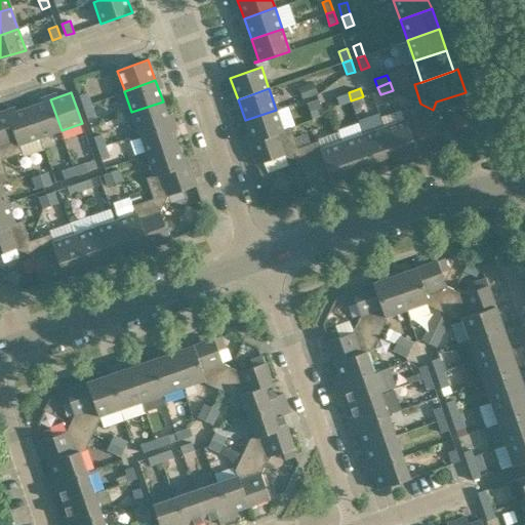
[(87,92),(80,94),(79,94),(83,107),(91,104),(87,92)]
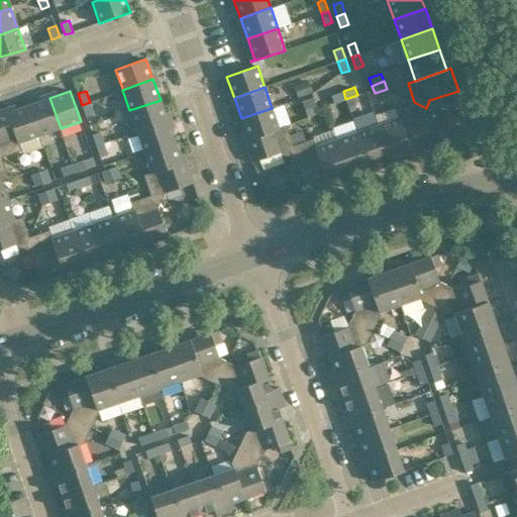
[(345,99),(343,91),(331,95),(334,103),(345,99)]
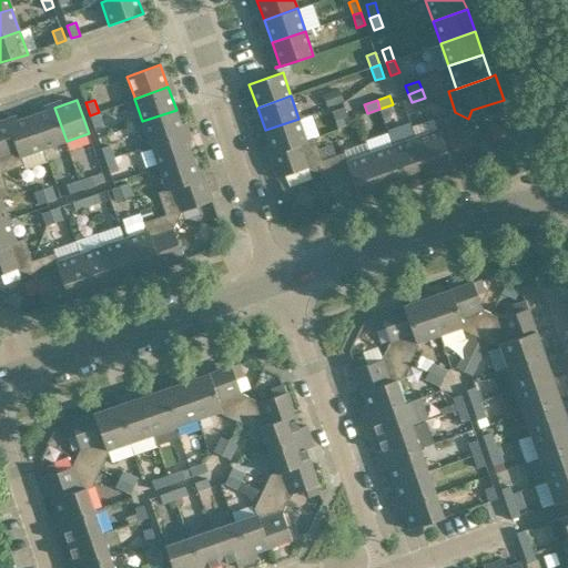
[(331,111),(334,120),(347,115),(345,107),(331,111)]
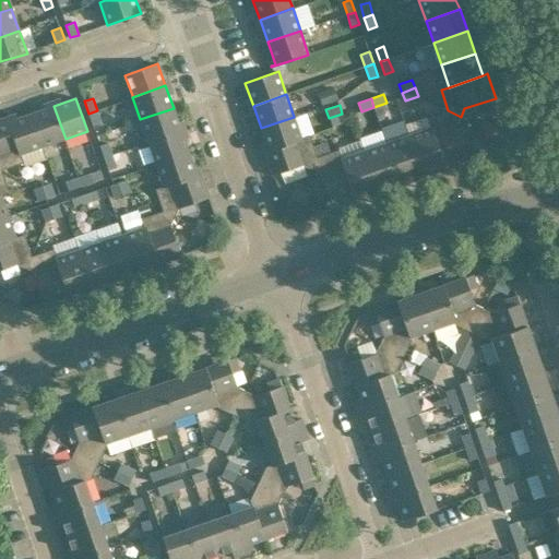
[(66,139),(54,106),(32,114),(43,146),(66,139)]
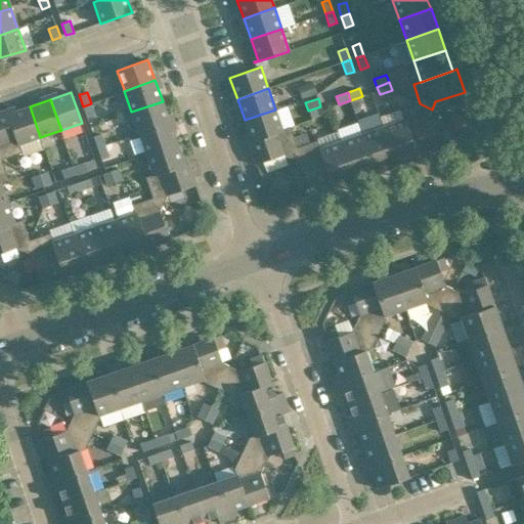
[(170,122),(163,101),(131,112),(138,133),(170,122)]
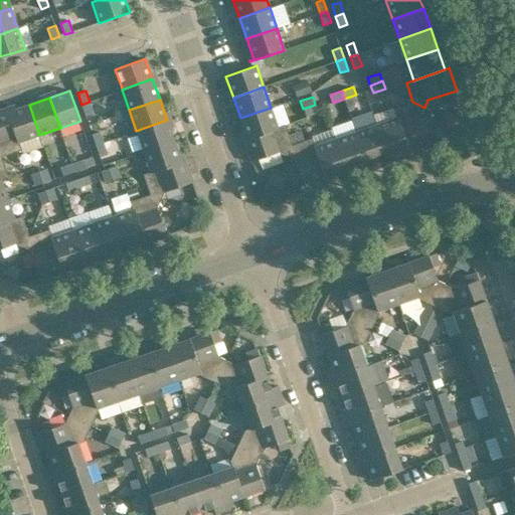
[(94,113),(90,102),(81,105),(86,116),(94,113)]
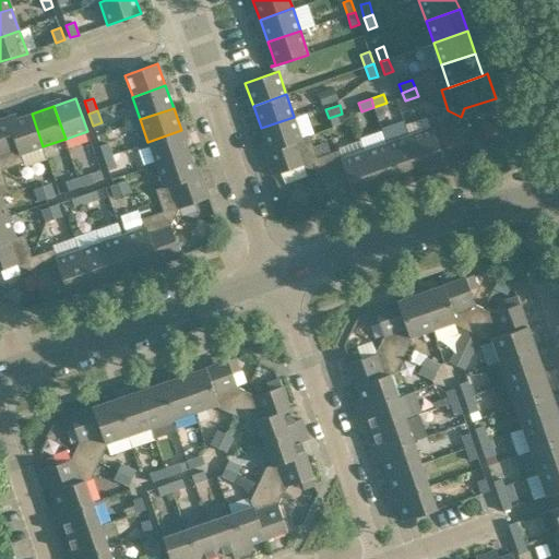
[(466,156),(456,126),(461,117),(448,110),(449,113),(427,119),(429,128),(441,161),(442,165),(466,156)]
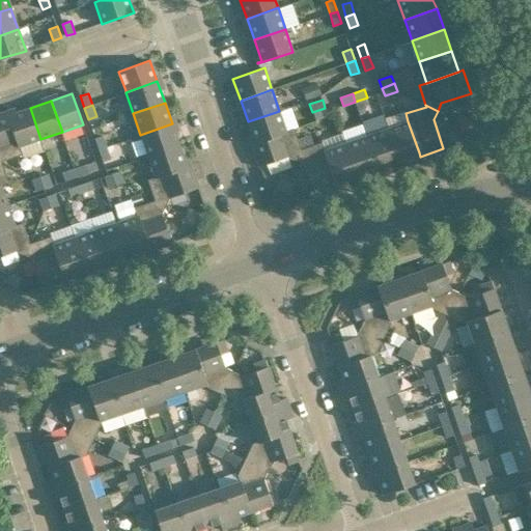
[(40,139),(30,108),(9,115),(20,146),(40,139)]
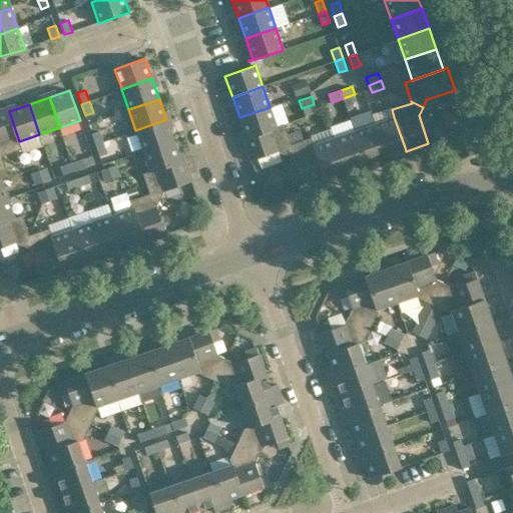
[(317,112),(314,104),(302,108),(305,116),(317,112)]
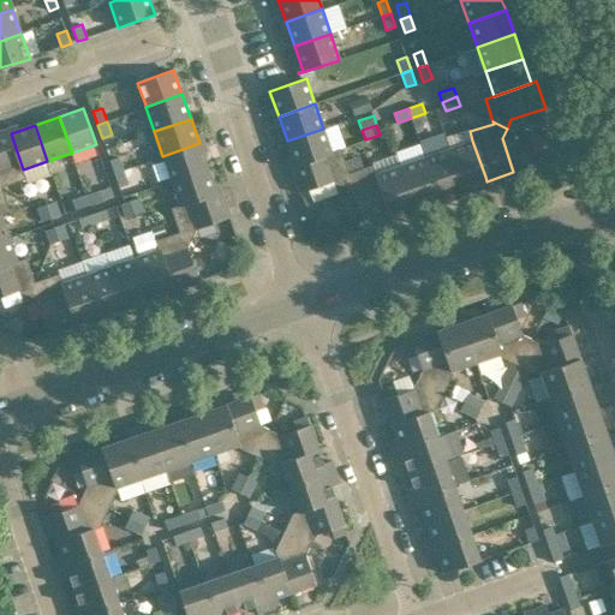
[(27,179),(23,169),(11,133),(9,129),(0,131),(0,185),(4,187),(27,179)]
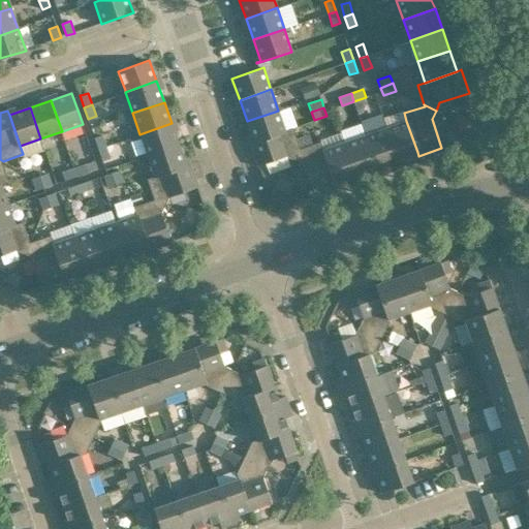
[(285,132),(285,131),(278,111),(247,121),(254,142),(249,143),(250,145),(285,132)]
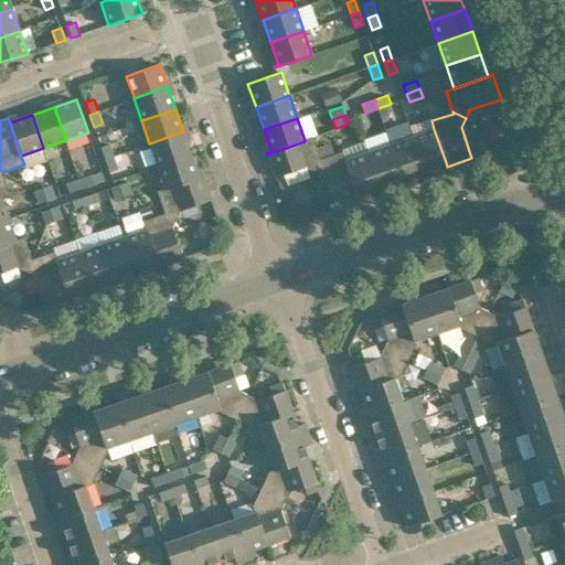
[(498,135),(501,127),(490,120),(486,128),(498,135)]
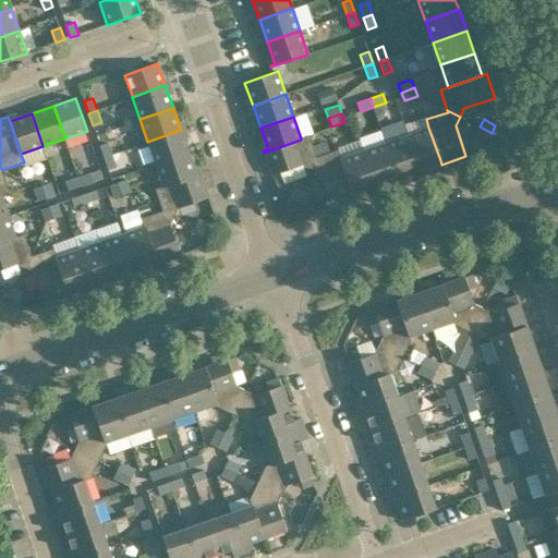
[(488,141),(492,133),(480,126),(476,134),(488,141)]
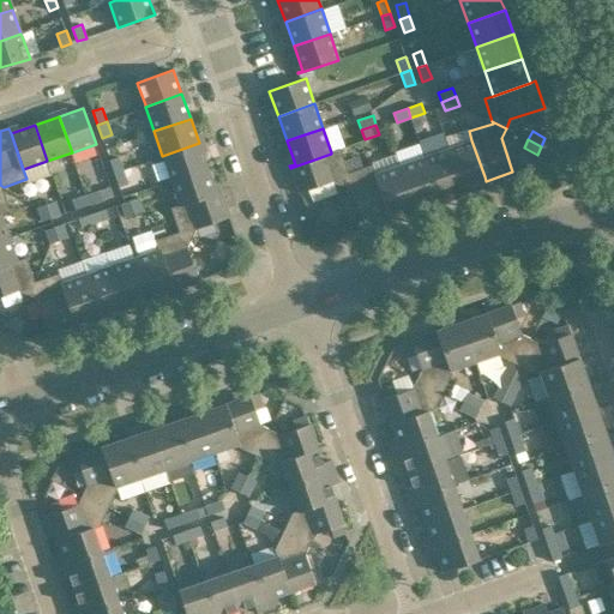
[(485,176),(471,140),(449,149),(461,185),(485,176)]
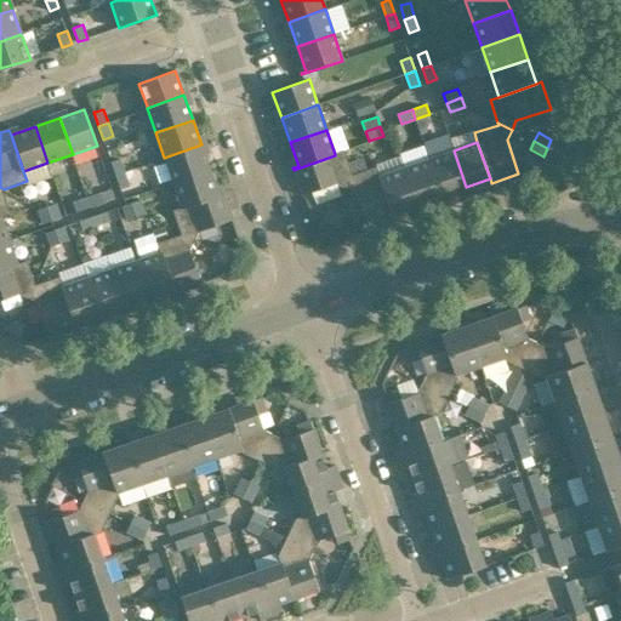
[(210,169),(201,144),(164,158),(172,182),(210,169)]
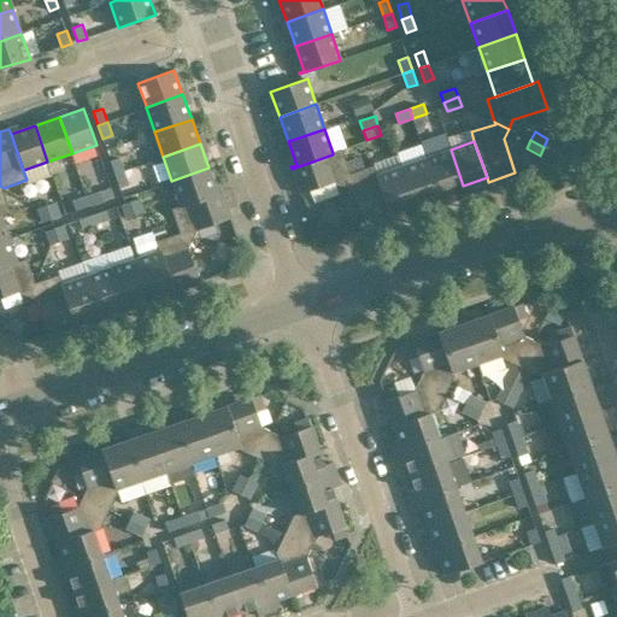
[(342,186),(350,172),(341,150),(333,153),(333,154),(292,169),(300,194),(334,182),(342,186)]
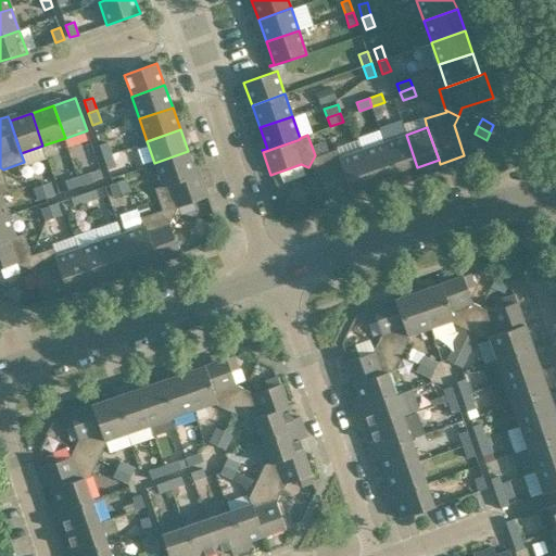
[(417,167),(406,135),(384,142),(395,175),(417,167)]
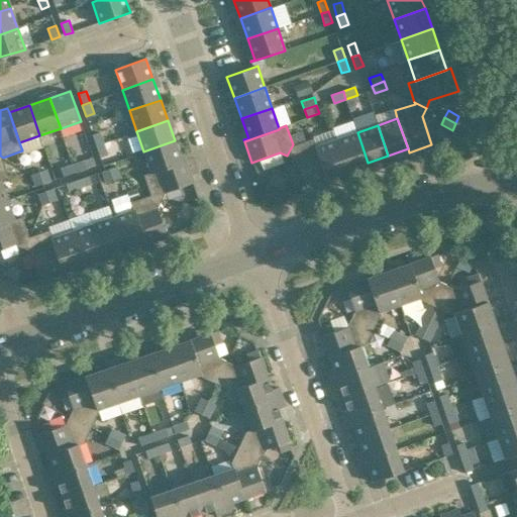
[(93,134),(96,145),(104,143),(101,131),(93,134)]
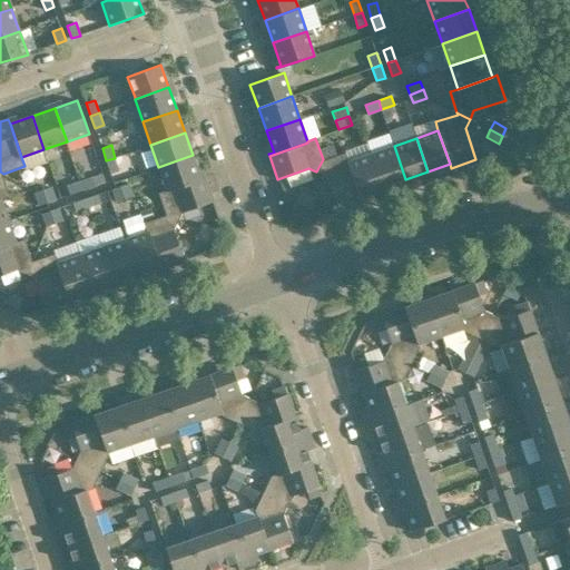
[(405,179),(394,146),(372,154),(383,186),(405,179)]
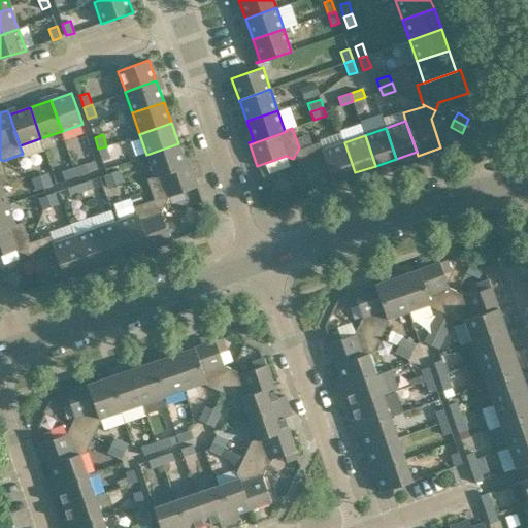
[(334,179),(324,150),(323,150),(320,141),(299,149),(299,147),(293,159),(302,163),(312,193),(336,184),(334,179)]
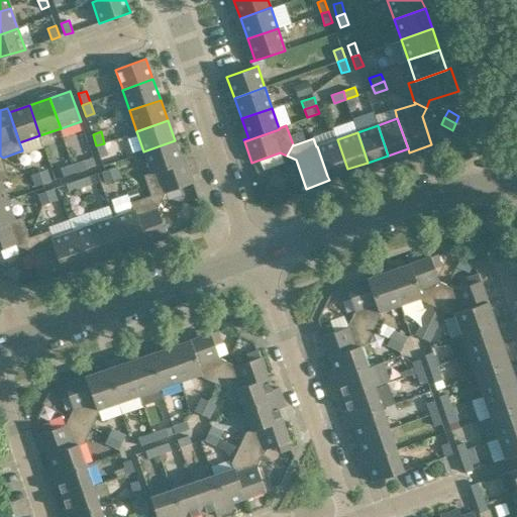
[(347,169),(337,139),(317,146),(327,176),(347,169)]
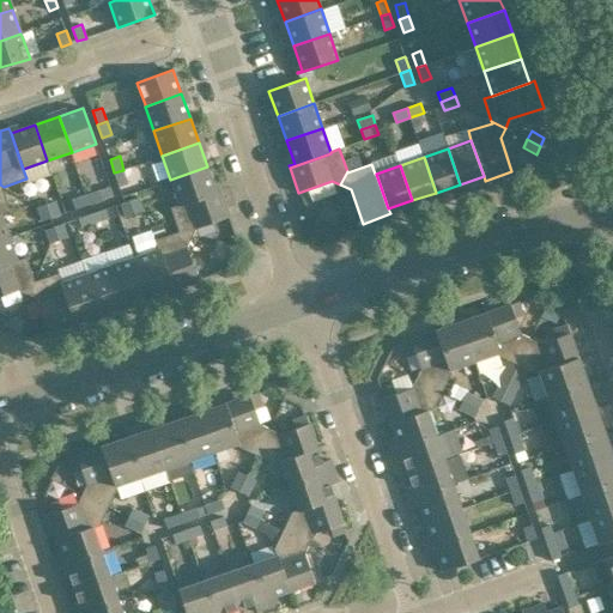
[(216,192),(207,167),(170,180),(178,204),(216,192)]
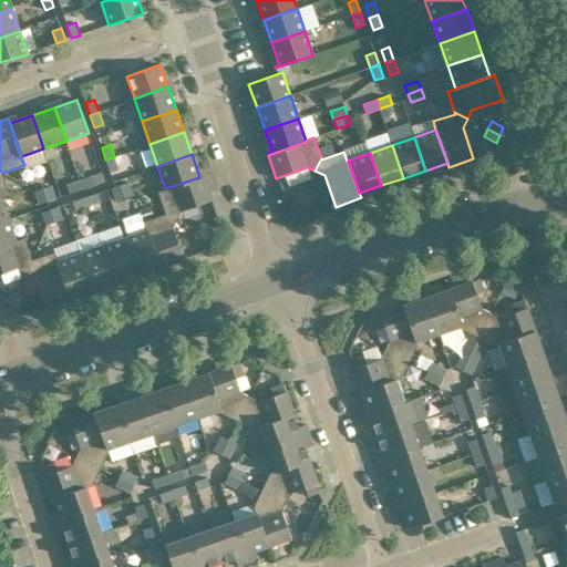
[(119,169),(114,157),(105,160),(110,173),(119,169)]
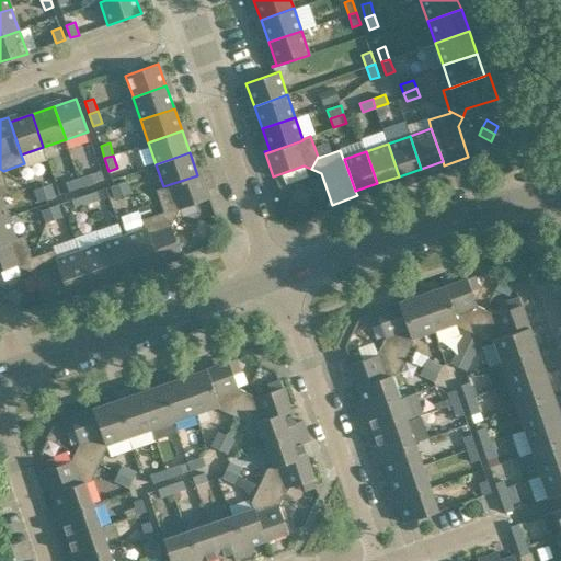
[(91,173),(78,178),(81,186),(94,182),(91,173)]
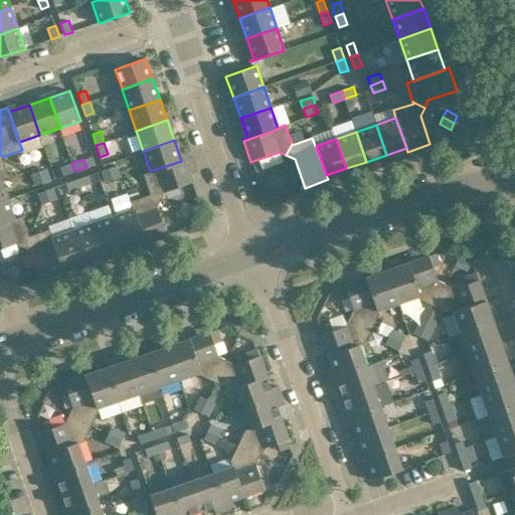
[(193,182),(185,159),(181,161),(150,171),(151,172),(143,175),(150,194),(161,199),(164,192),(193,182)]
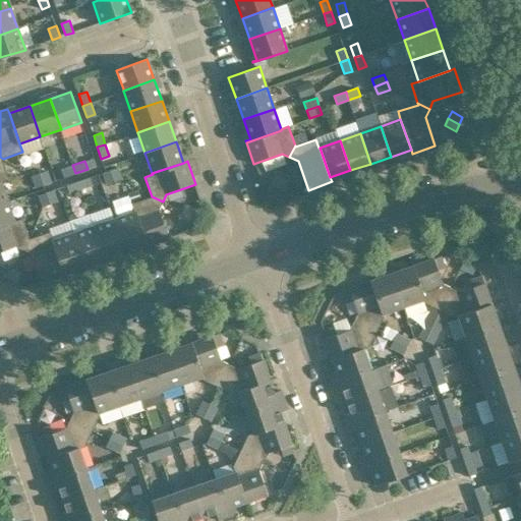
[(75,173),(72,165),(61,169),(63,177),(75,173)]
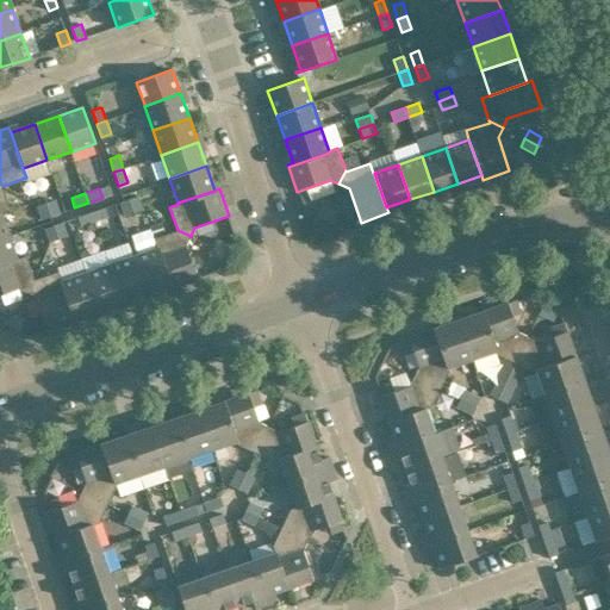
[(138,195),(129,199),(135,213),(144,210),(138,195)]
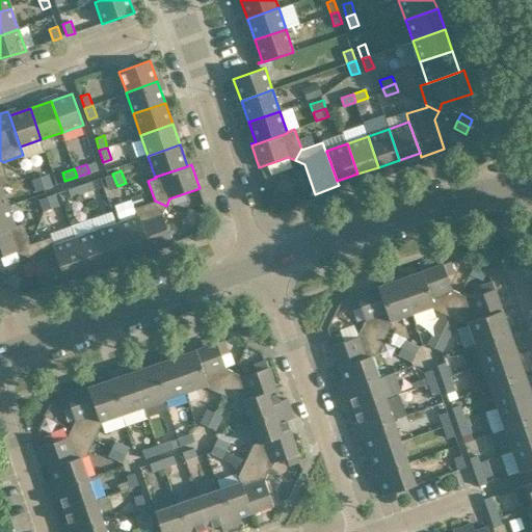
[(48,174),(40,176),(44,188),(52,186),(48,174)]
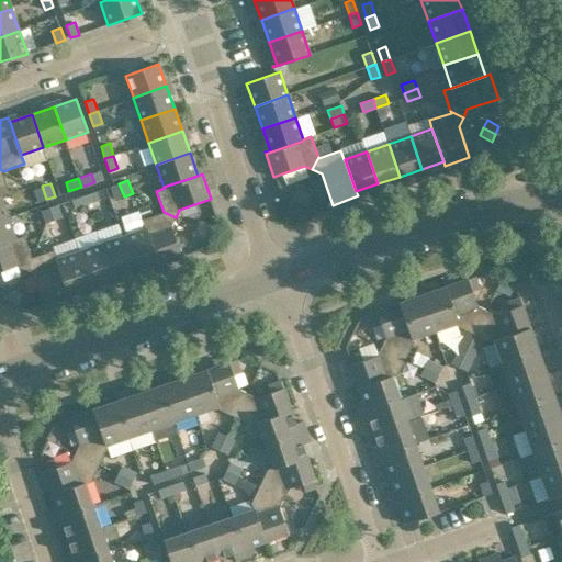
[(124,197),(119,183),(110,187),(115,200),(124,197)]
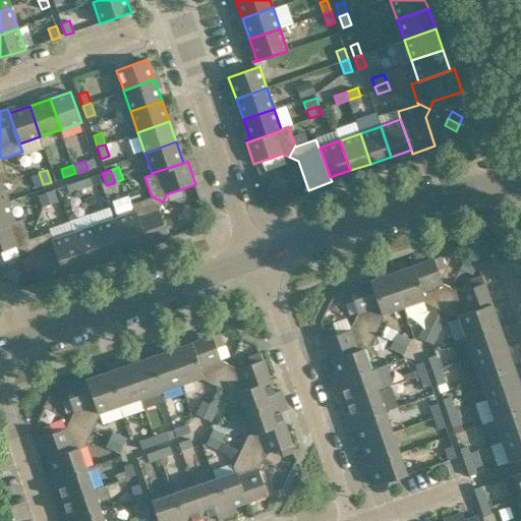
[(43,184),(39,172),(32,175),(36,187),(43,184)]
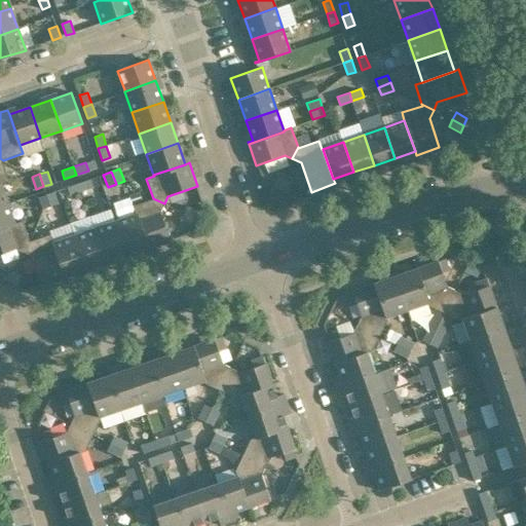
[(278,189),(284,178),(276,175),(271,186),(272,186),(278,189)]
